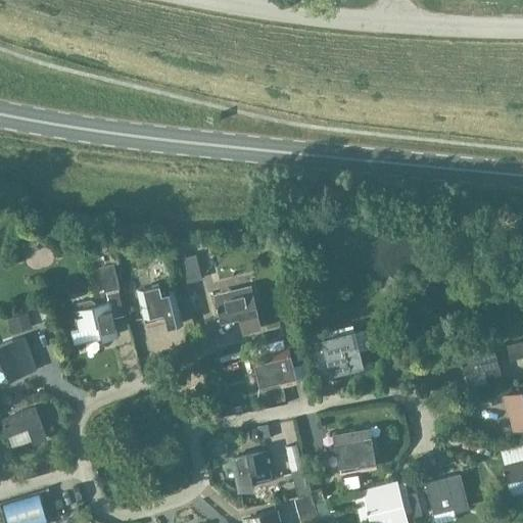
[(36,267),(44,252),(21,239),(12,254),(36,267)]
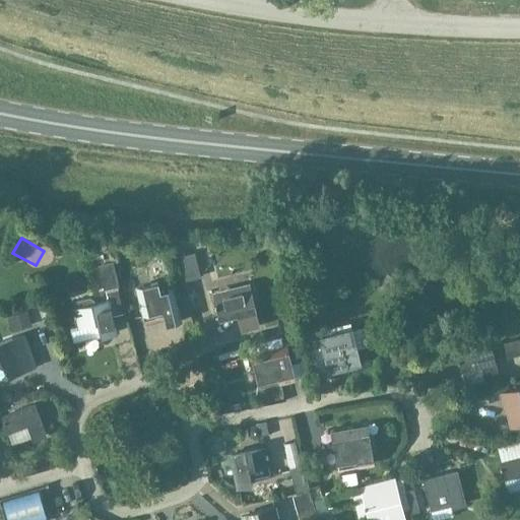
[(179,271),(174,251),(160,254),(165,274),(179,271)]
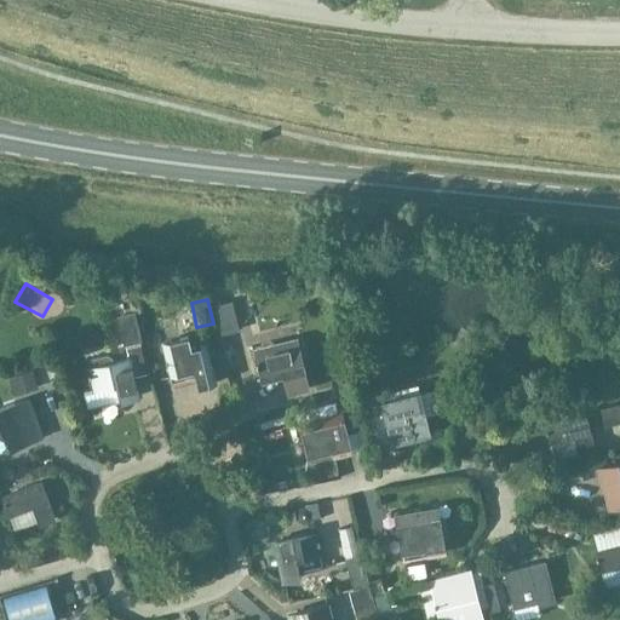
[(222,336),(231,332),(239,331),(233,300),(213,305),(222,336)]
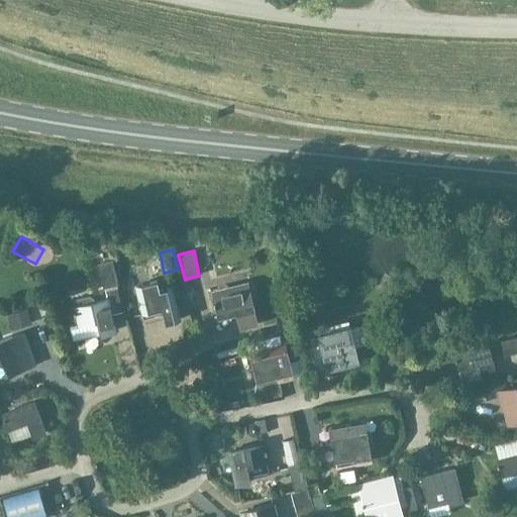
[(103,289),(118,285),(112,260),(97,263),(103,289)]
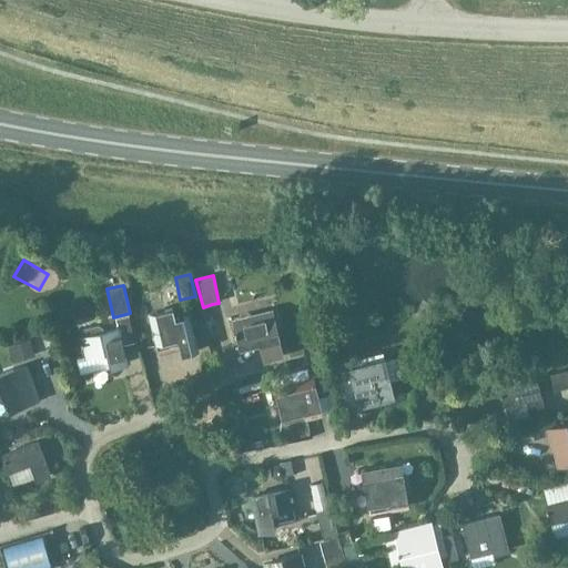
[(182,357),(198,353),(190,315),(175,317),(173,307),(148,314),(159,357),(181,352),(182,357)]
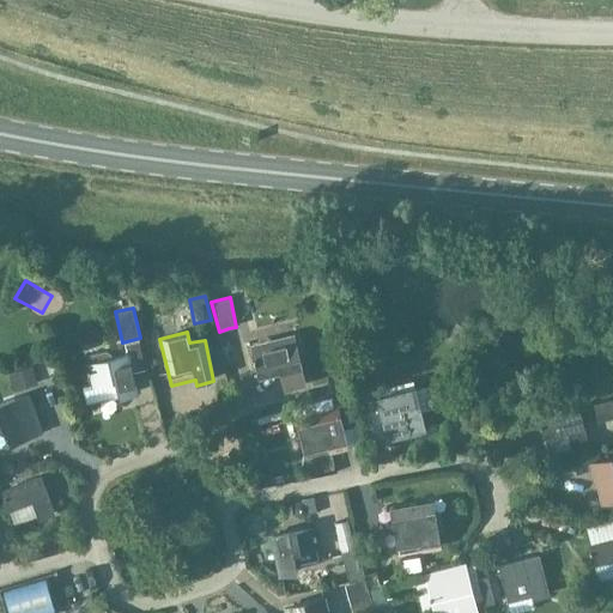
[(286,386),(304,382),(295,340),(253,351),(260,376),(279,371),(281,380),(285,378),(286,386)]
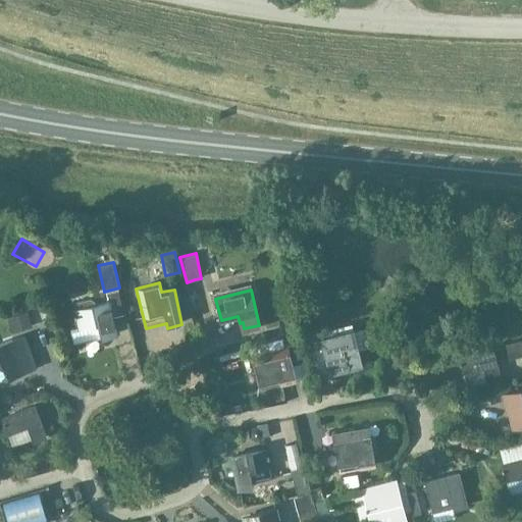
[(72,310),(77,328),(70,329),(73,344),(100,337),(100,338),(117,333),(109,302),(95,305),(94,301),(91,299),(77,302),(74,305),(75,309),(72,310)]
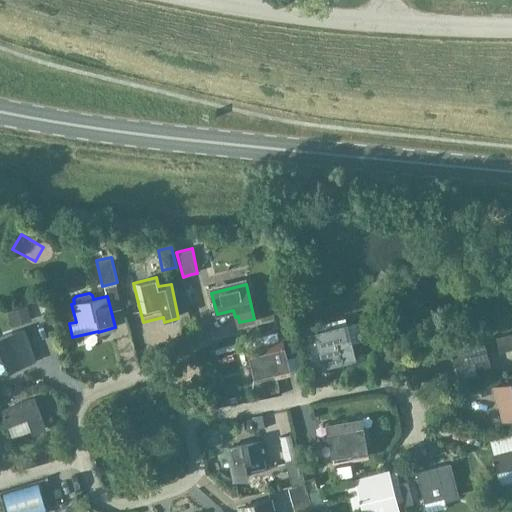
[(17,305),(1,305),(2,320),(18,319),(17,305)]
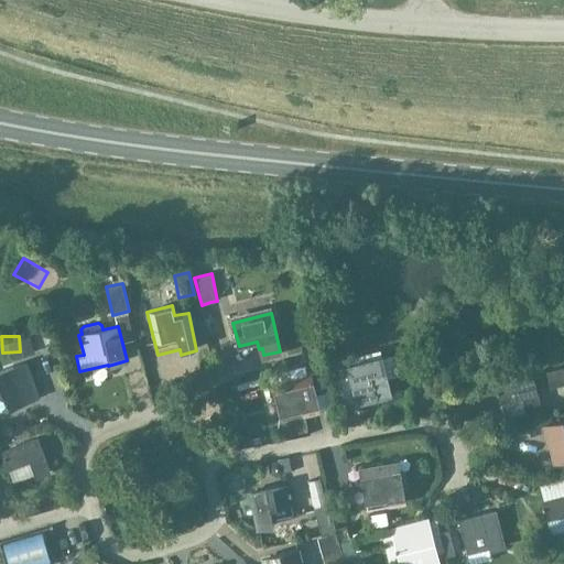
[(347,365),(344,349),(327,354),(334,379),(347,376),(349,388),(354,404),(392,394),(382,356),(347,365)]
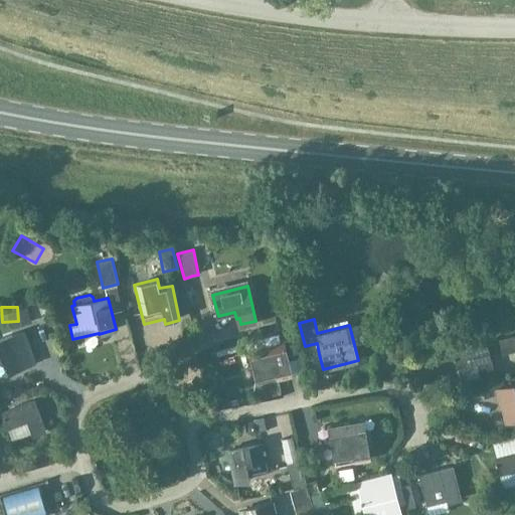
[(248,351),(253,369),(274,364),(278,380),(292,376),(287,355),(296,353),(290,333),(278,336),(280,343),(248,351)]
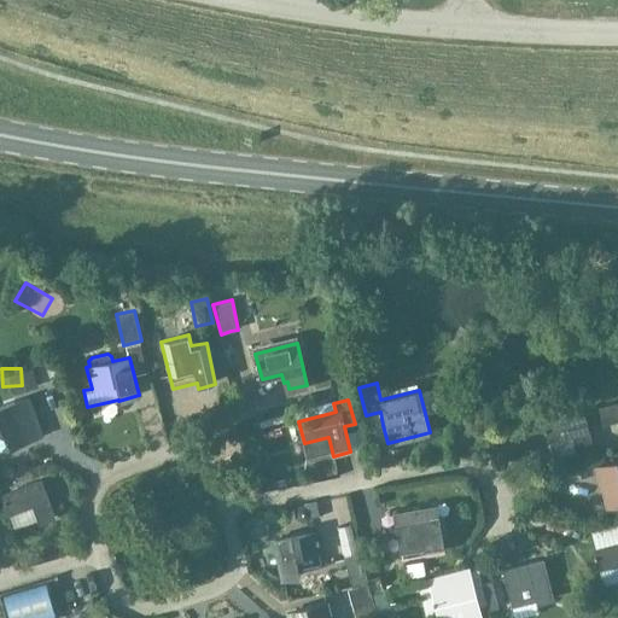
[(28,442),(13,402),(0,407),(0,432),(4,431),(10,448),(28,442)]
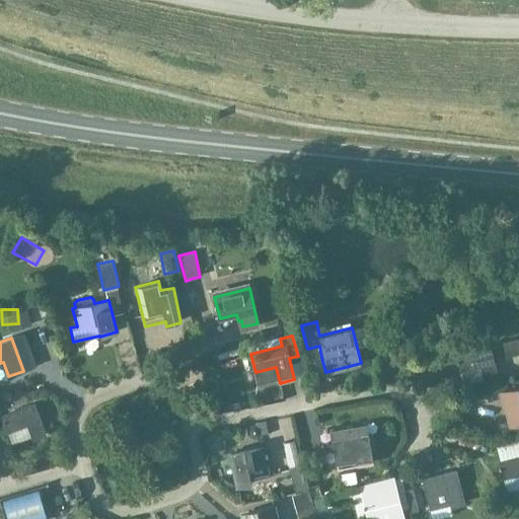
[(455,353),(460,373),(480,367),(485,383),(499,379),(490,345),(455,353)]
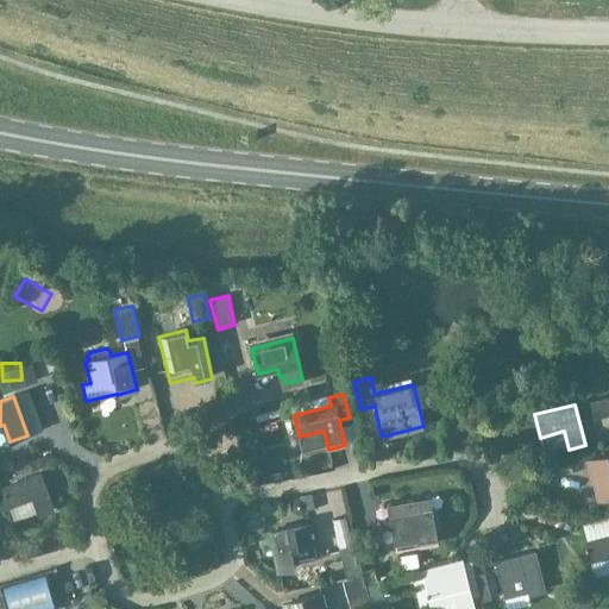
[(608,452),(586,459),(597,502),(608,497),(608,452)]
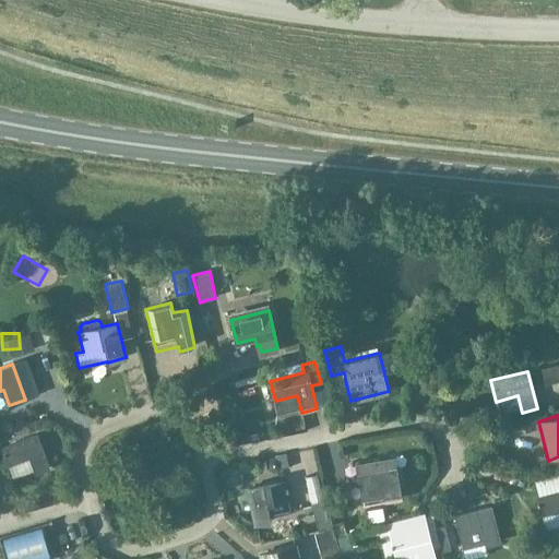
[(35,476),(51,470),(37,433),(1,448),(8,466),(30,459),(35,476)]
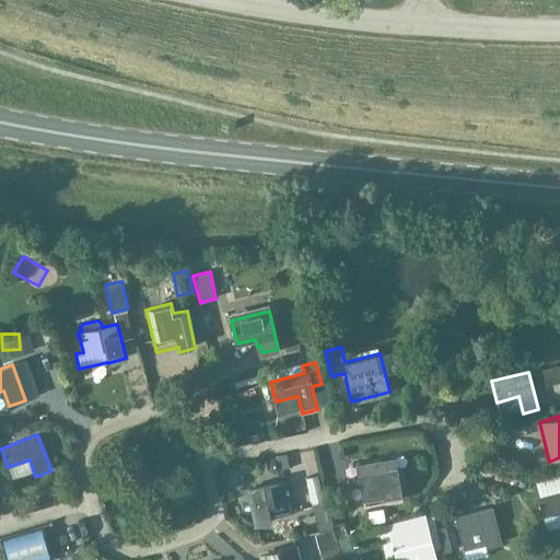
[(255,436),(228,441),(230,453),(257,448),(255,436)]
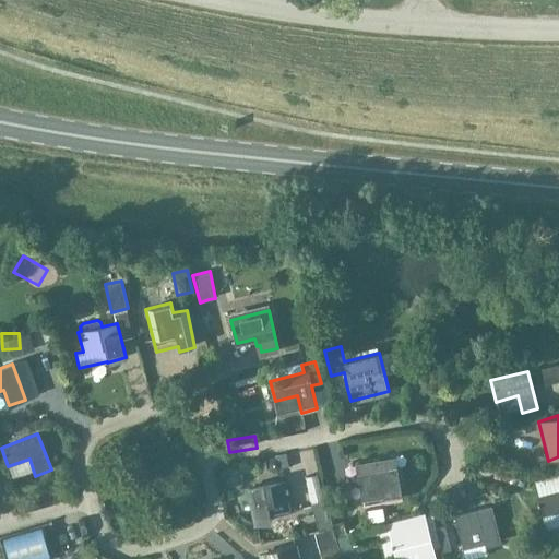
[(363,504),(401,498),(395,459),(356,465),(363,504)]
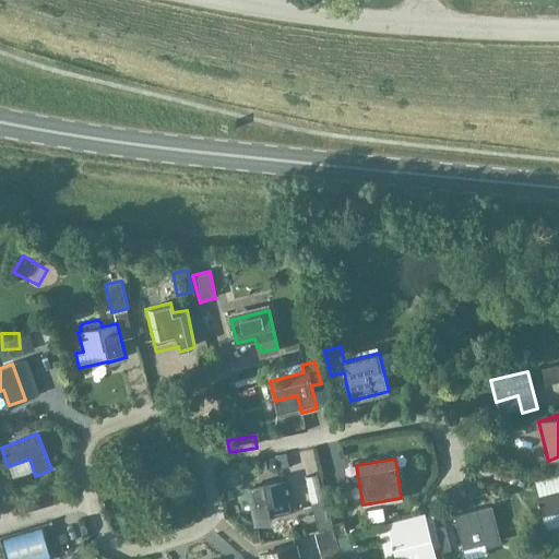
[(268,506),(289,500),(285,480),(247,487),(254,526),(271,523),(268,506)]
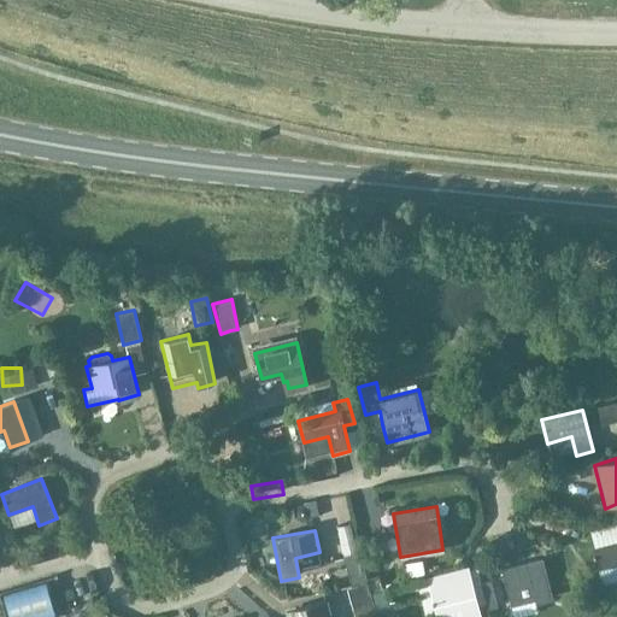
[(616,540),(592,547),(601,583),(616,579),(616,540)]
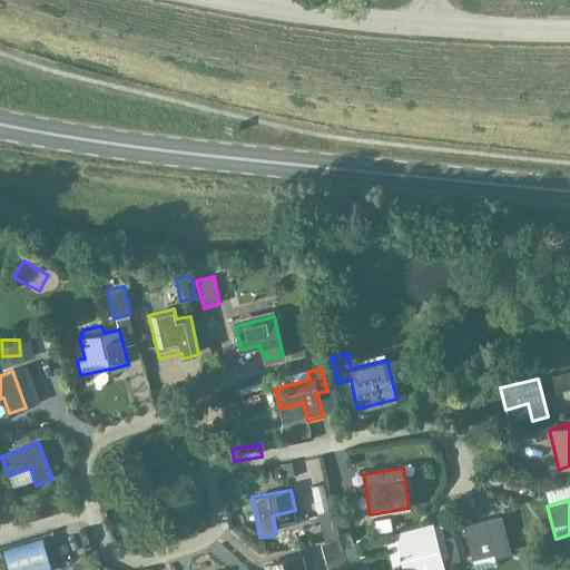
[(324,539),(338,534),(332,509),(317,513),(324,539)]
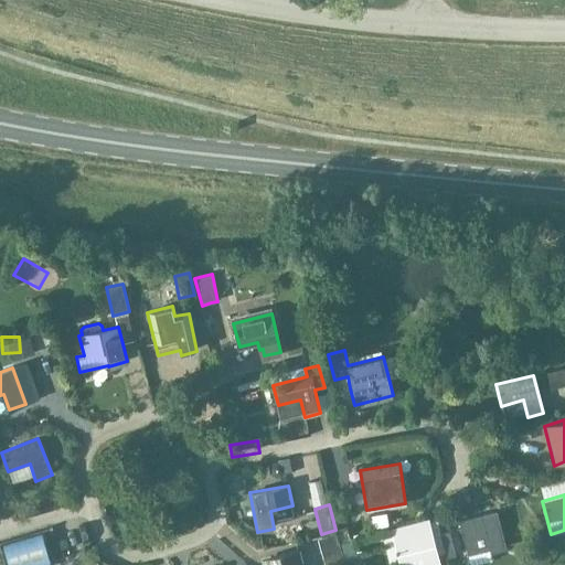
[(490,553),(505,547),(497,511),(458,521),(467,554),(489,547),(490,553)]
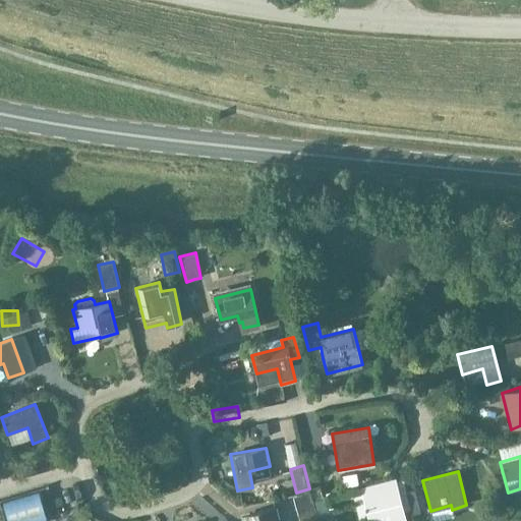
[(369,520),(406,520),(395,477),(360,486),(369,520)]
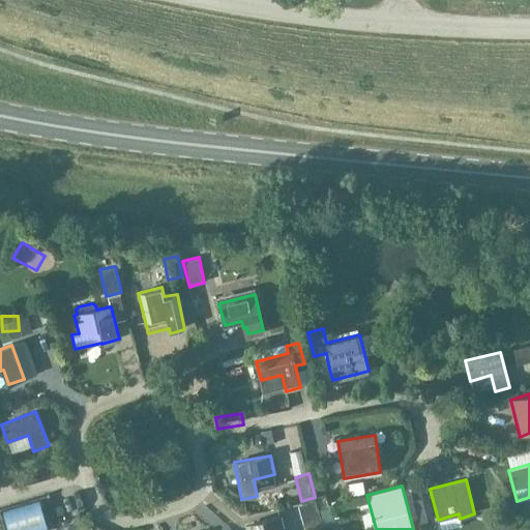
[(2,510),(7,529),(49,529),(40,500),(2,510)]
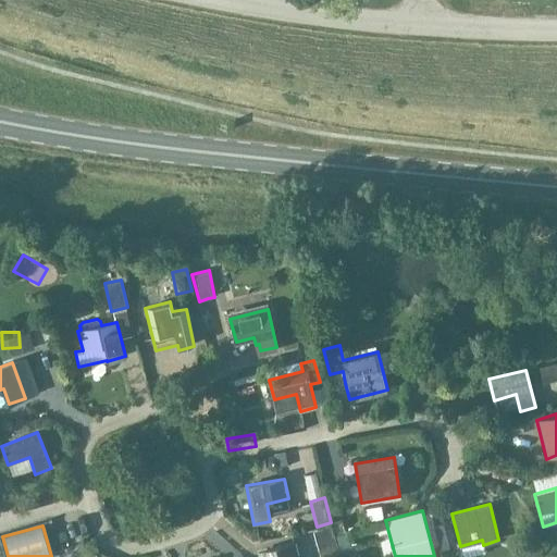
[(257,553),(258,556),(298,556),(295,543),(257,553)]
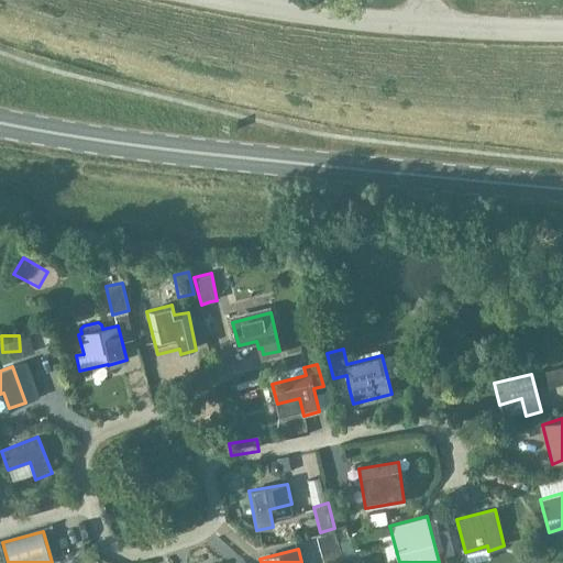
[(539,562),(540,561),(531,552),(521,562),(539,562)]
